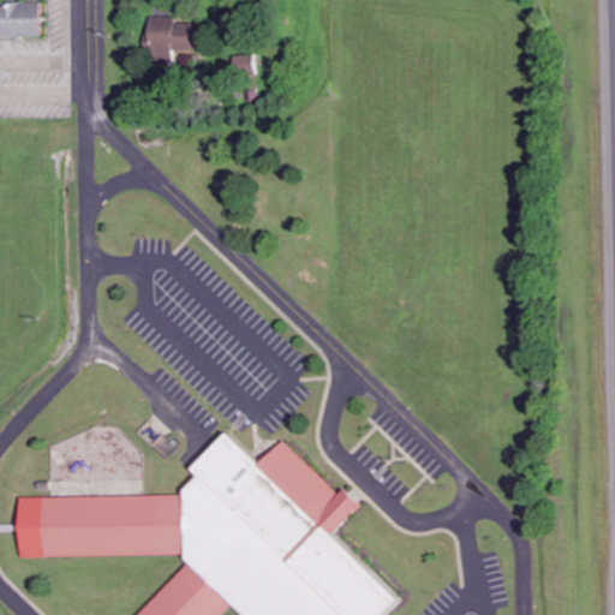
[(0,37),(41,37),(41,3),(0,3),(0,37)]
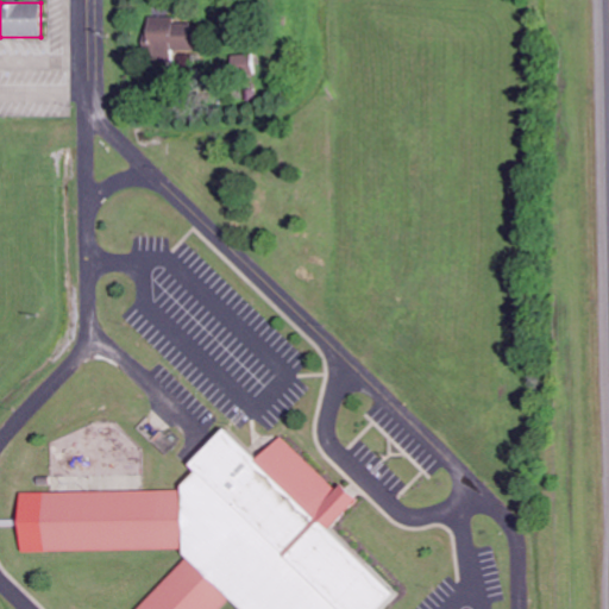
[(173,51),(194,52),(195,18),(148,17),(146,52),(152,52),(152,62),(173,63),(173,51)]
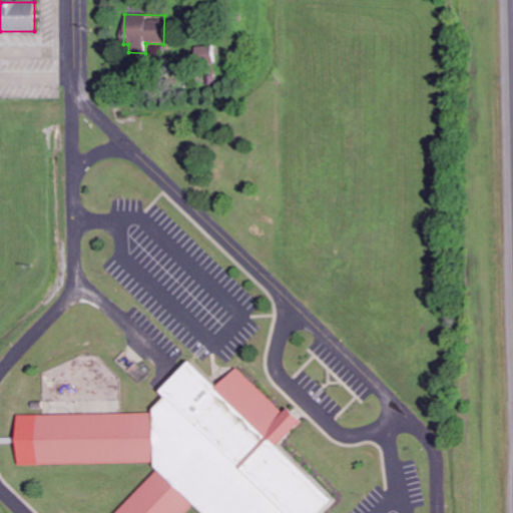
[(196,63),(218,62),(218,46),(196,47),(196,63)]
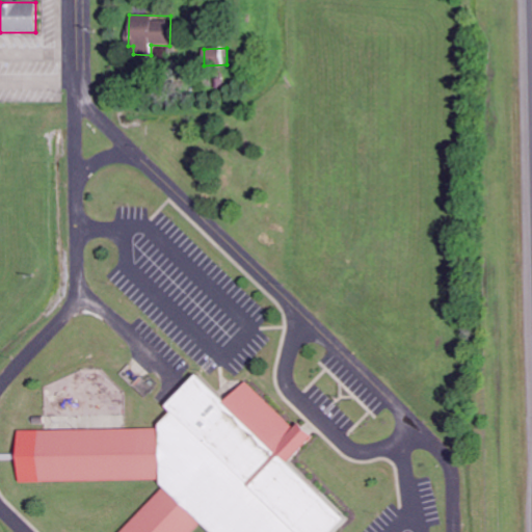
[(19,430),(16,453),(16,455),(16,458),(19,481),(159,479),(160,483),(164,487),(120,531),(192,531),(202,523),(210,531),(328,531),(343,517),(285,461),(312,435),(298,422),(293,427),(245,381),(222,400),(195,373),(179,387),(165,404),(170,410),(159,423),(159,428),(128,428),(47,429),(19,430)]
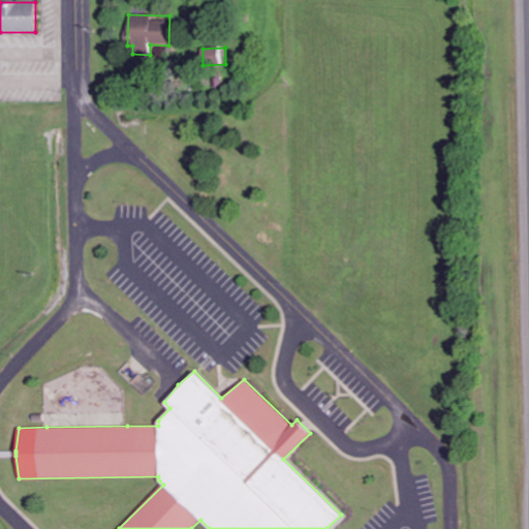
[(76,414),(51,414),(52,427),(76,426),(76,414)]
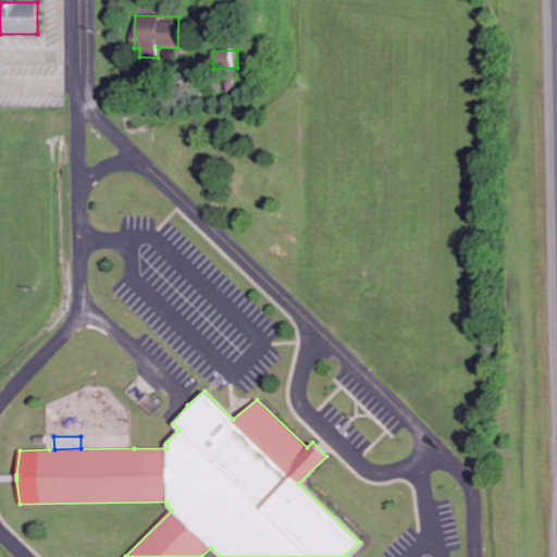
All buildings are outlined.
